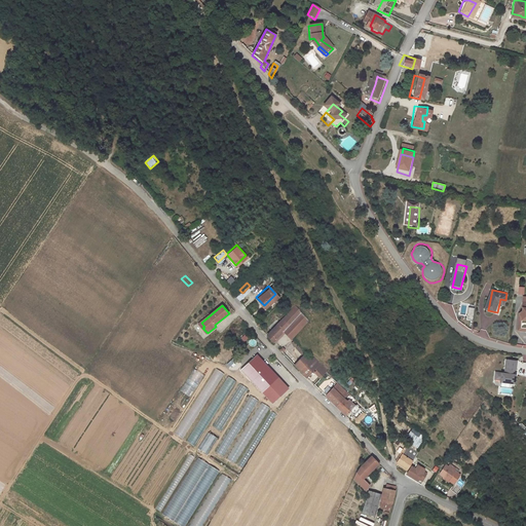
[(294,305),(266,332),(276,342),(287,333),(289,335),(291,338),(309,321),(294,305)]
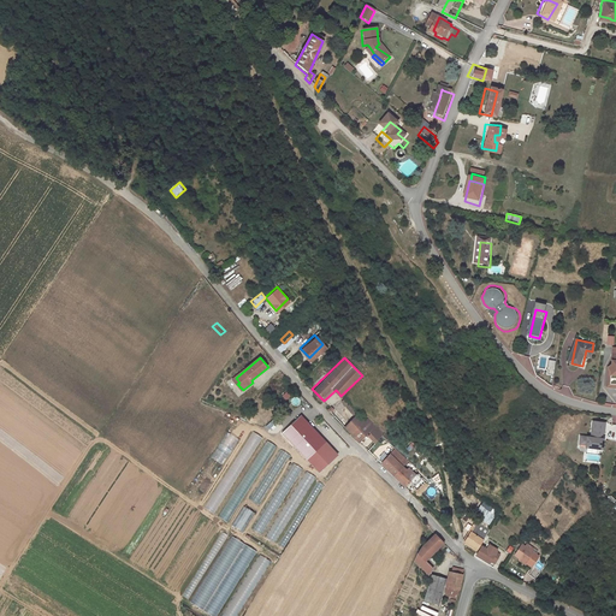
[(326,404),(338,392),(336,390),(324,401),(326,404)]
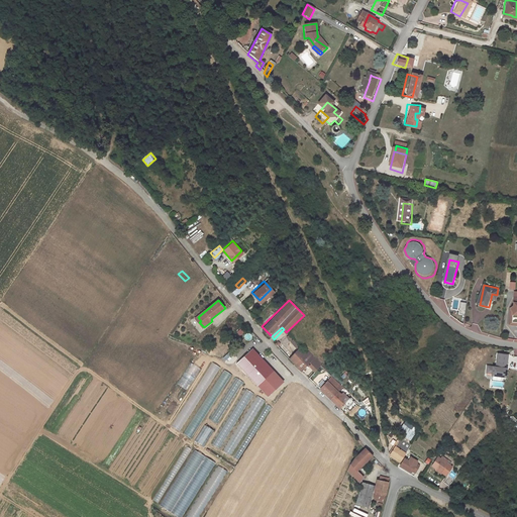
[(299,345),(287,333),(285,335),(292,343),(294,350),(299,345)]
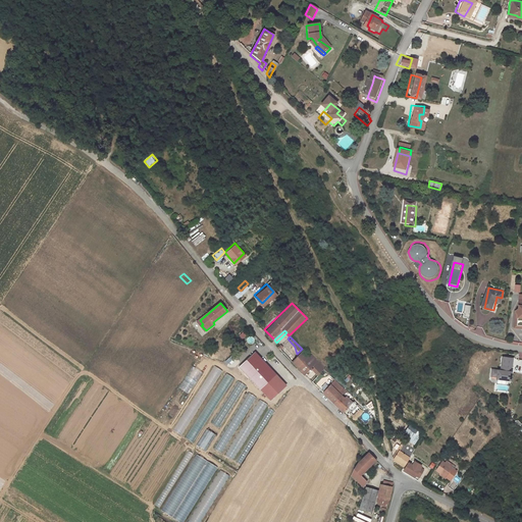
[(302,349),(297,354),(292,359),(303,371),(309,366),(318,375),(319,374),(321,372),(322,370),(324,369),(327,366),(328,365),(320,357),(318,359),(312,352),(308,355),(302,349)]
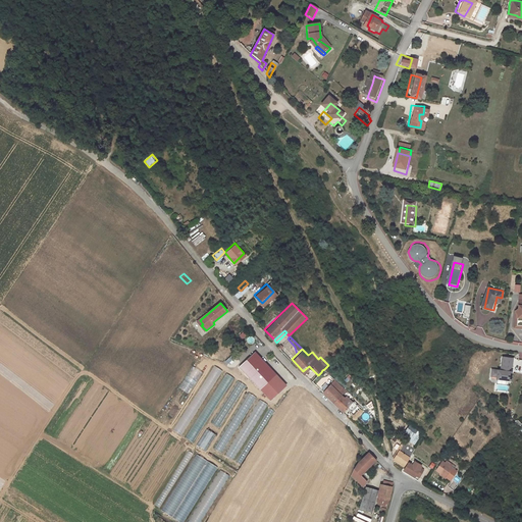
[(255,354),(240,368),(261,392),(276,377),(255,354)]
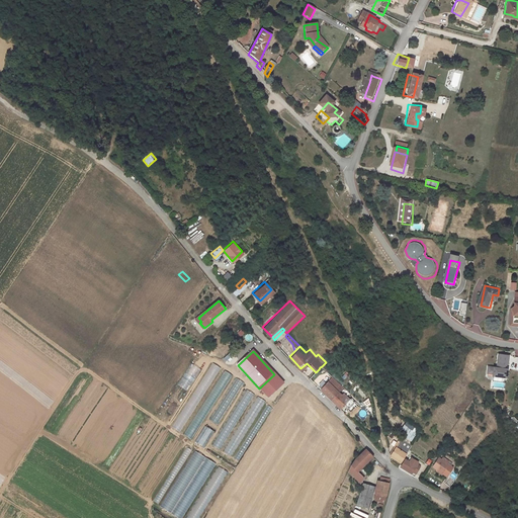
[(508,370),(505,370),(505,367),(508,365),(509,357),(499,355),(498,369),(489,368),(488,374),(494,375),(494,377),(507,378),(508,370)]
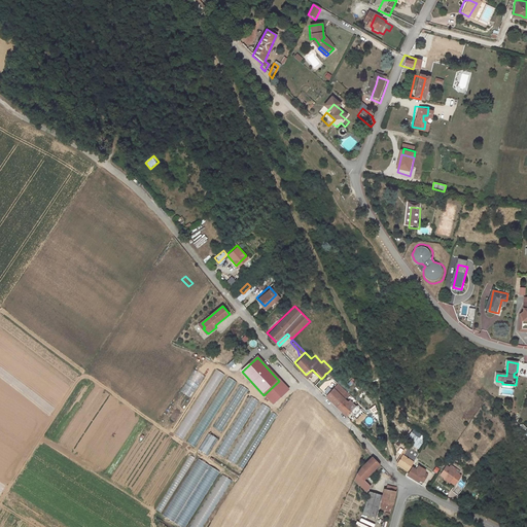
[(184,440),(222,374),(215,369),(176,435),(184,440)]
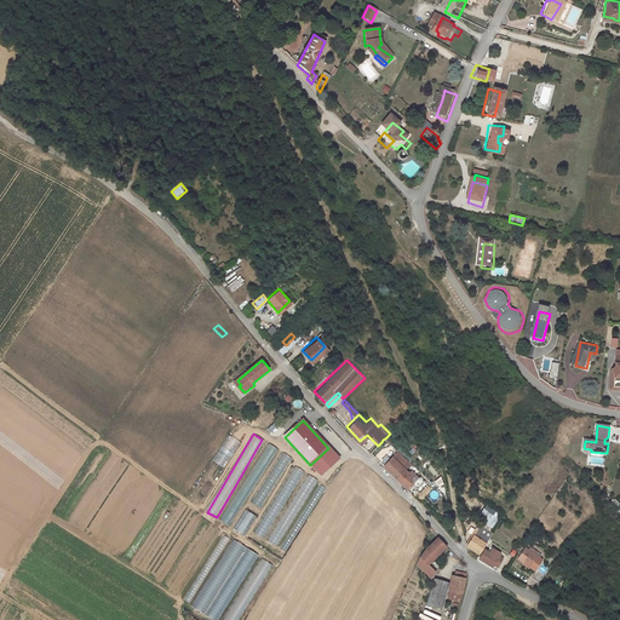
[(227,435),(214,461),(227,468),(240,441),(227,435)]
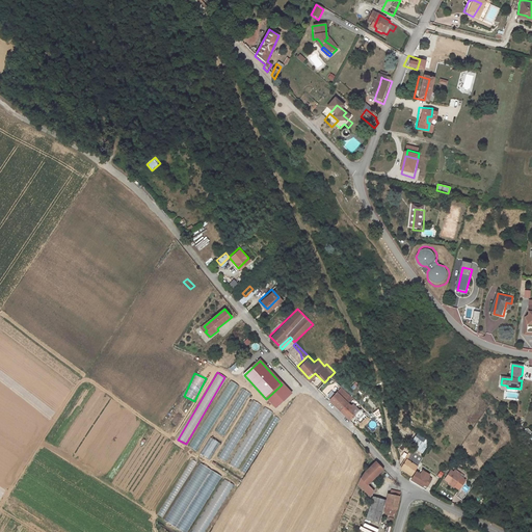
[(340,379),(334,373),(330,376),(337,382),(340,379)]
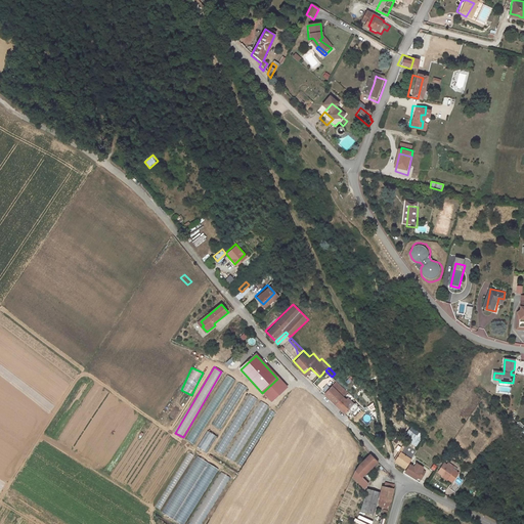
[(329,380),(322,374),(320,376),(326,382),(329,380)]
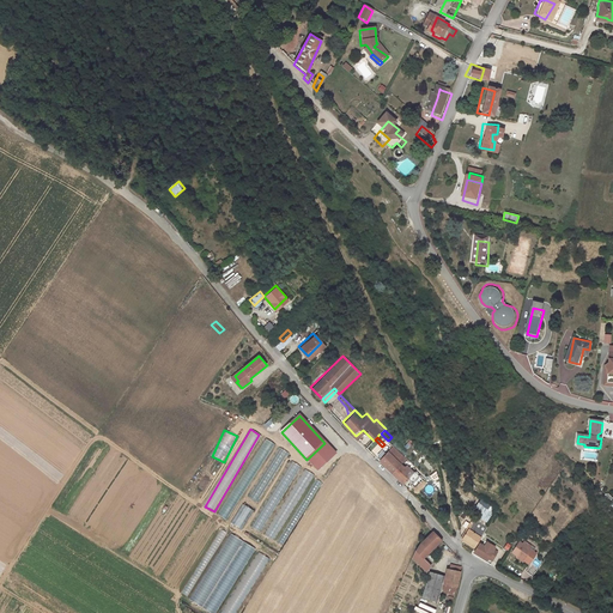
[(228,520),(274,443),(265,438),(218,514),(228,520)]
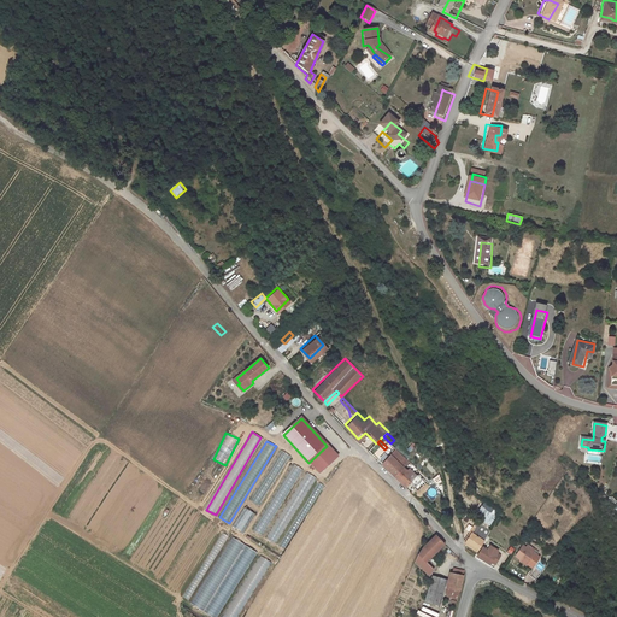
[(309,463),(321,476),(339,459),(327,446),(309,463)]
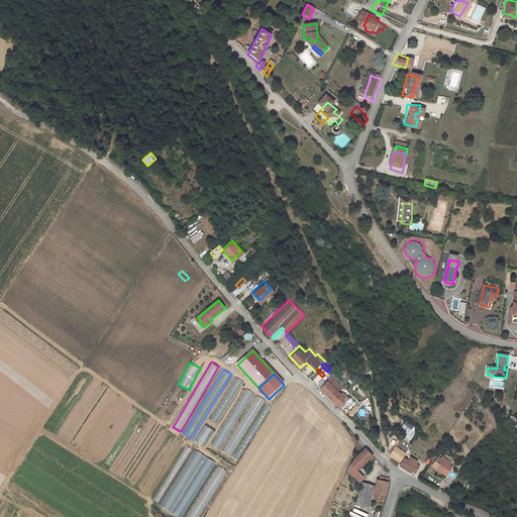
[(210,419),(218,423),(242,381),(234,377),(210,419)]
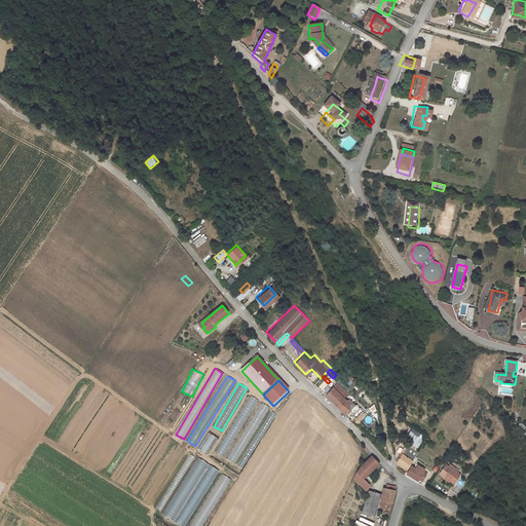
[(330,388),(324,393),(343,415),(352,406),(346,400),(343,402),(330,388)]
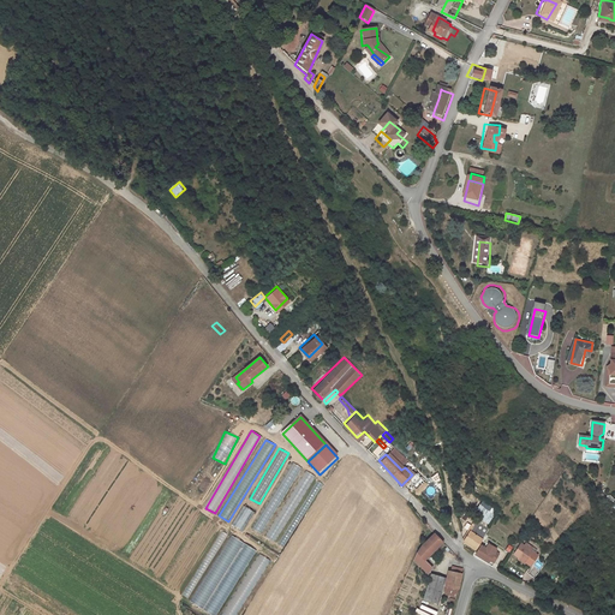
[(261,533),(300,467),(293,463),(255,530),(261,533)]
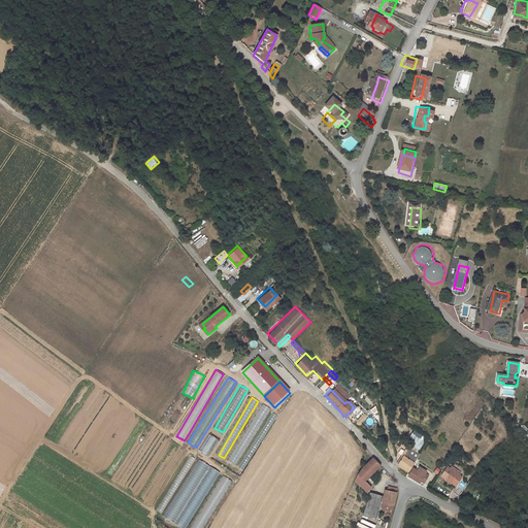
[(263,404),(229,461),(235,465),(269,408),(263,404)]
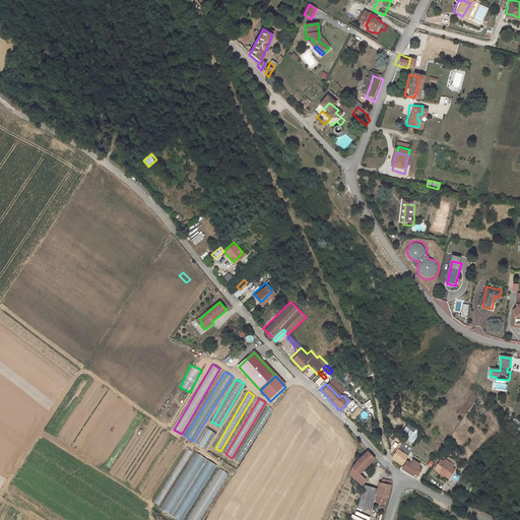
[(206,427),(196,444),(205,449),(215,433),(206,427)]
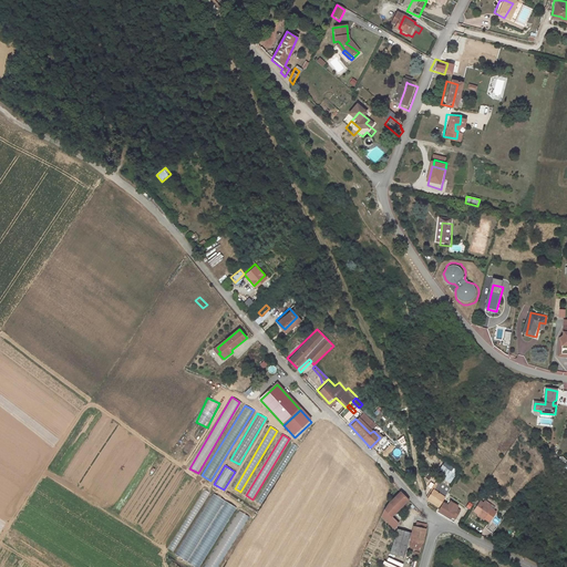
[(373,476),(380,470),(375,466),(370,473),(373,476)]
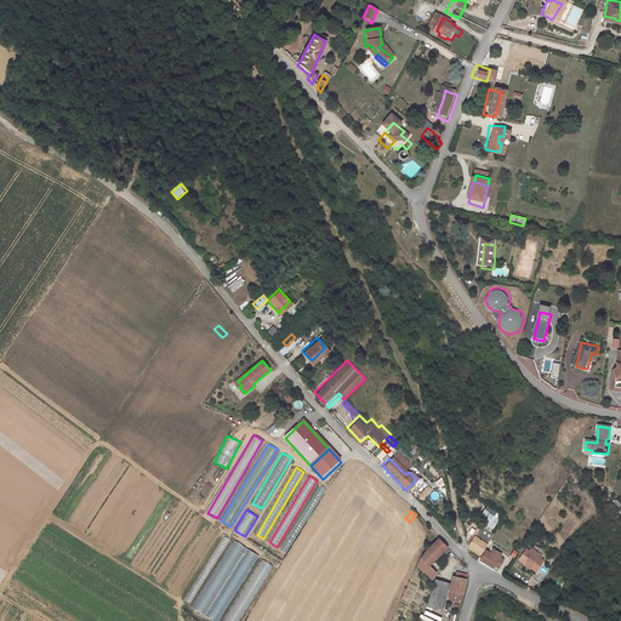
[(494,520),(496,516),(485,511),(480,523),(494,529),(497,522),(494,520)]
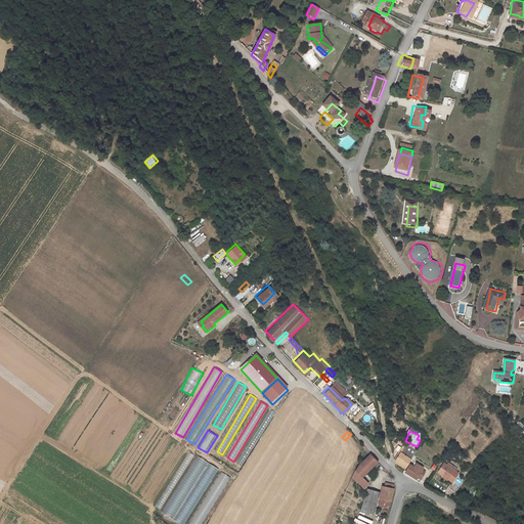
[(413,454),(403,447),(396,459),(396,460),(406,467),(413,454)]
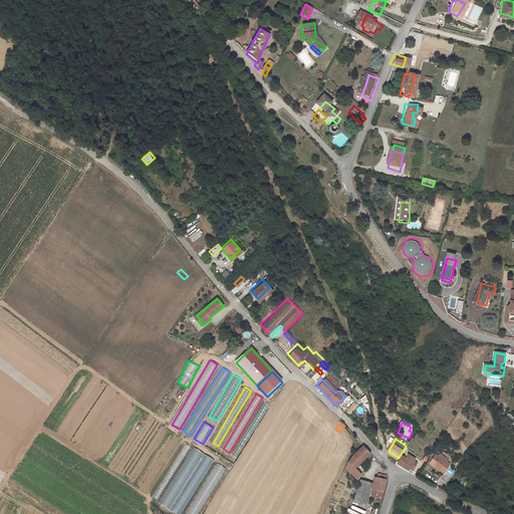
[(363,446),(350,458),(347,464),(356,468),(371,454),(363,446)]
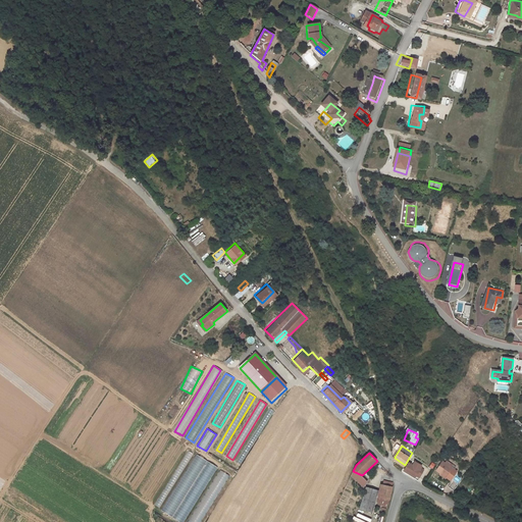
[(154,506),(181,521),(184,521),(217,467),(195,454),(172,492),(165,488),(154,506)]
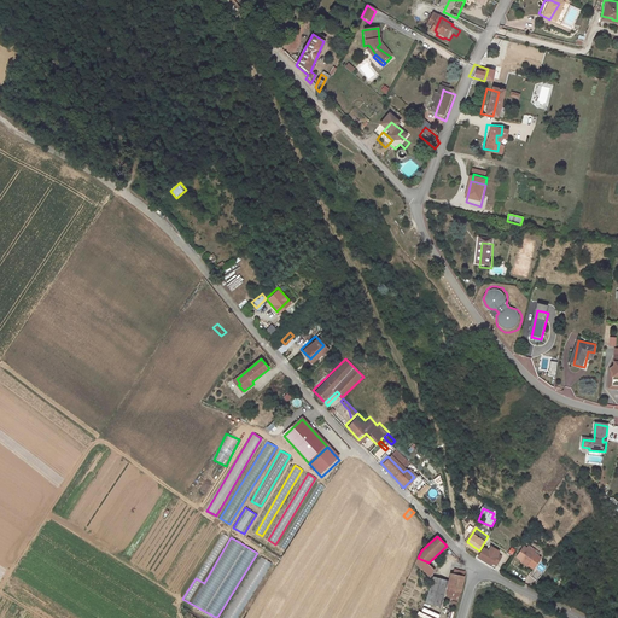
[(479,555),(490,563),(500,549),(493,544),(489,549),(484,546),(479,555)]
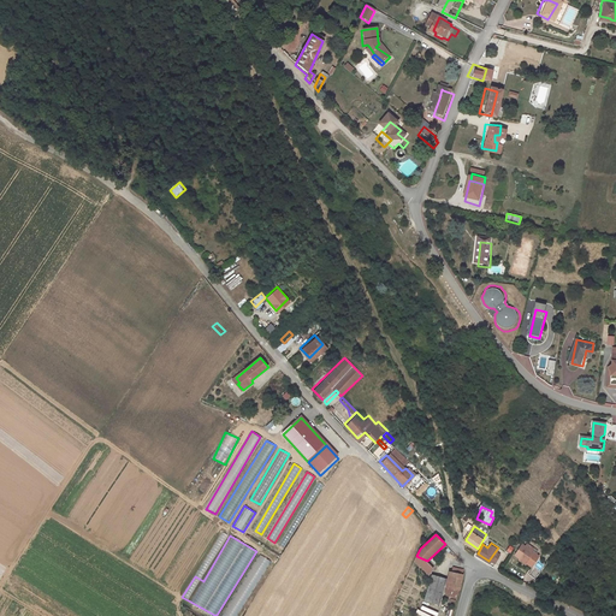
[(527,549),(520,544),(519,546),(515,545),(509,556),(514,560),(513,561),(520,566),(522,562),(526,564),(529,557),(526,556),(528,552),(526,551),(527,549)]
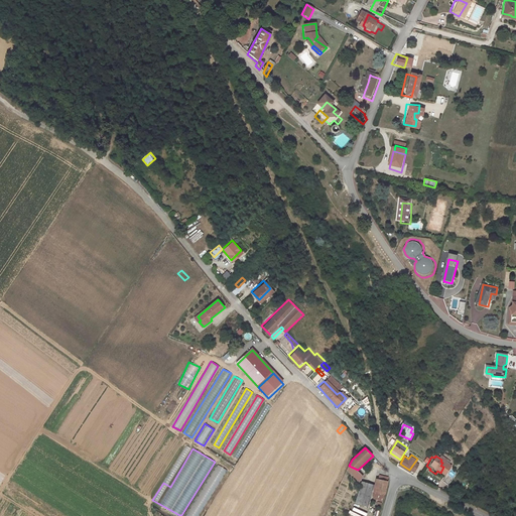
[(200,515),(225,469),(216,465),(187,515),(200,515)]
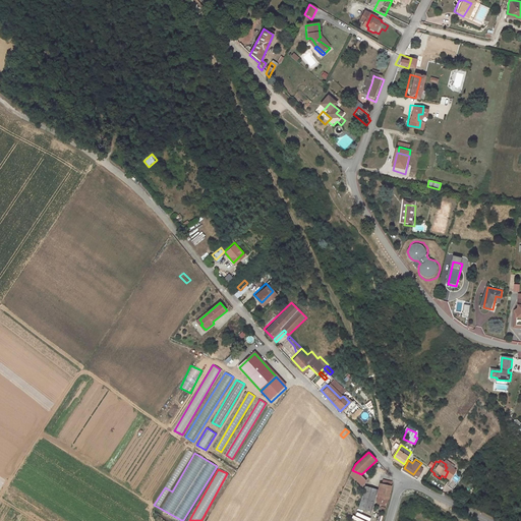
[(367,477),(361,474),(352,470),(349,478),(364,485),(367,477)]
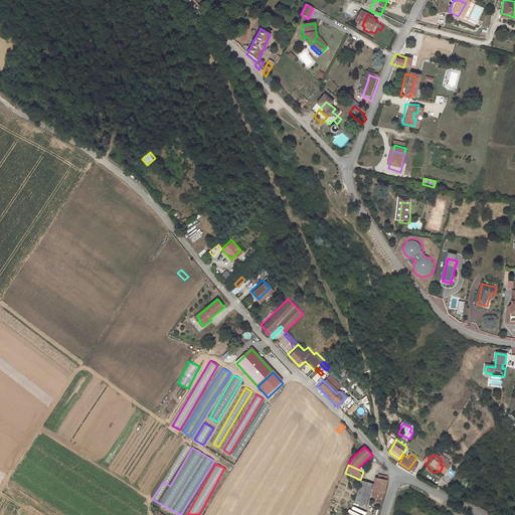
[(451,473),(446,469),(441,476),(447,480),(451,473)]
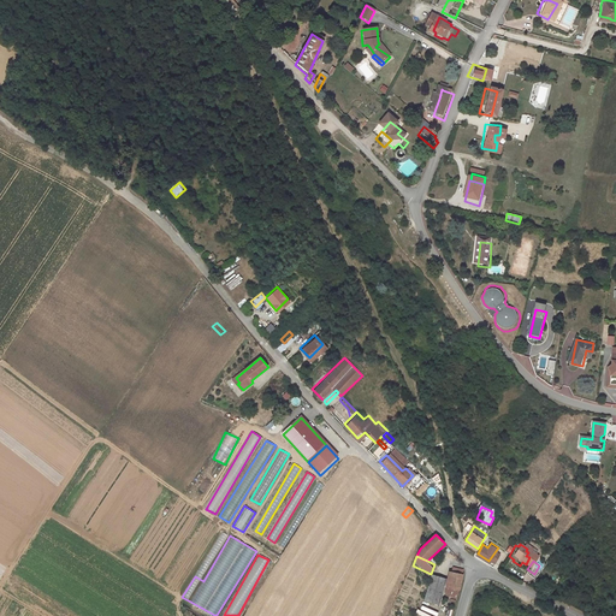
[(460,592),(466,572),(456,568),(449,587),(460,592)]
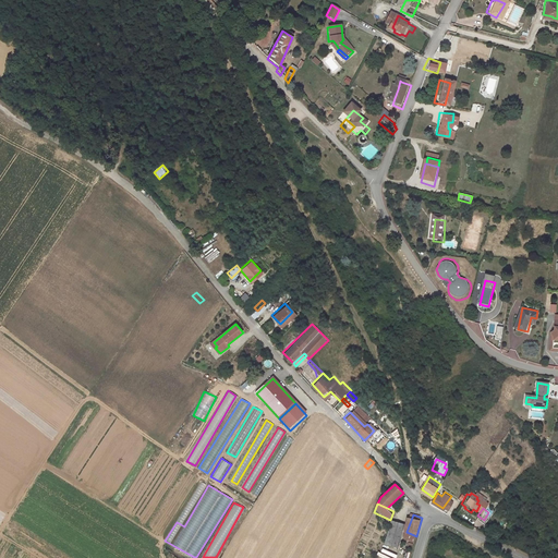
[(404,525),(393,521),(390,520),(388,525),(401,531),(396,547),(397,547),(404,525)]
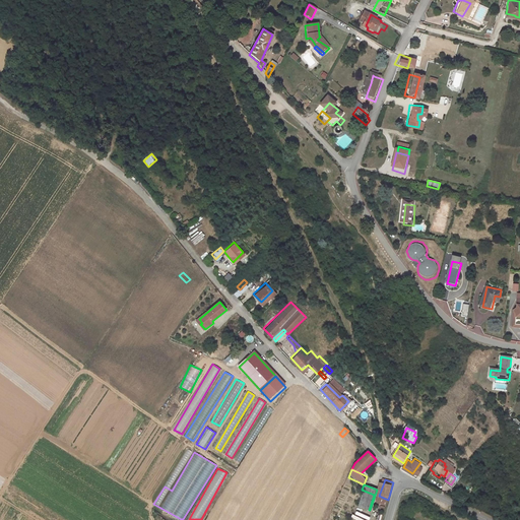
[(356,506),(369,510),(374,495),(362,490),(356,506)]
